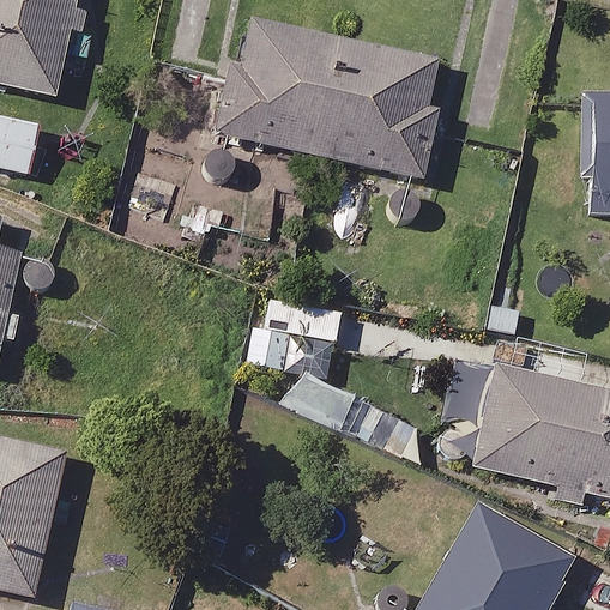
[(0,0),(0,84),(58,96),(76,0),(0,0)]
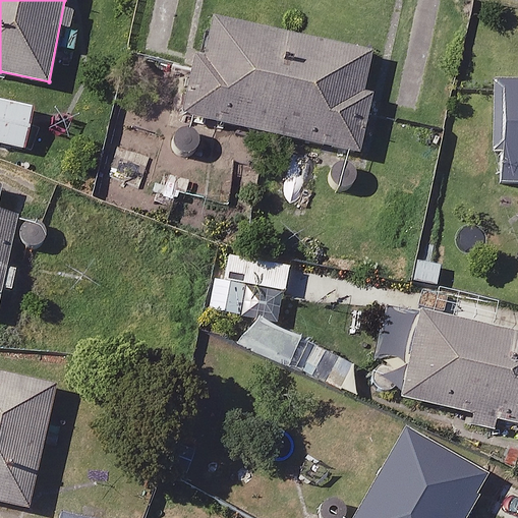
[(371,52),(206,17),(185,114),(361,151),(372,93),(363,91),(371,52)]
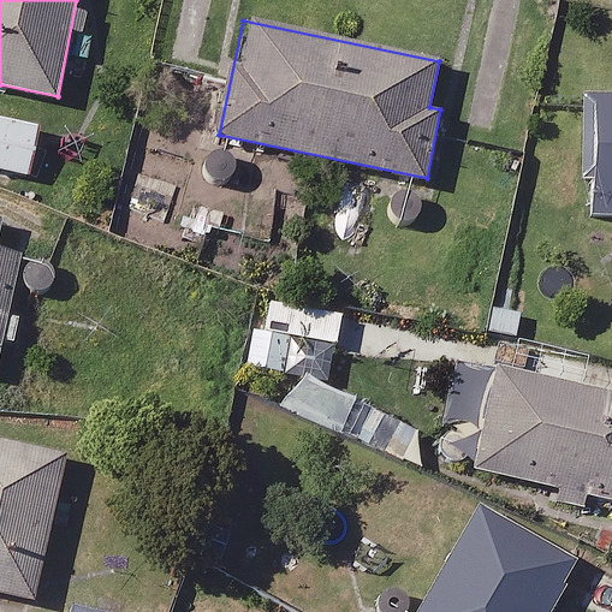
[(611,94),(589,94),(588,215),(611,215),(611,94)]
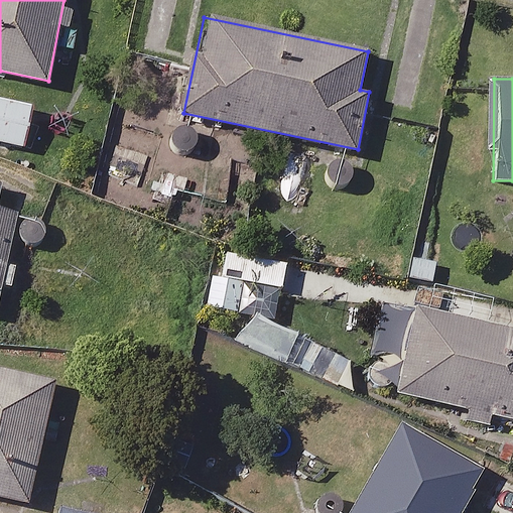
[(34,106),(0,99),(0,139),(25,145),(34,106)]
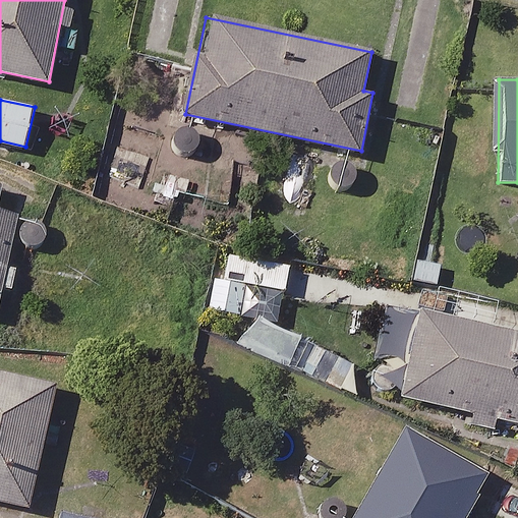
[(12,167),(0,164),(0,299),(18,215),(2,211),(12,167)]
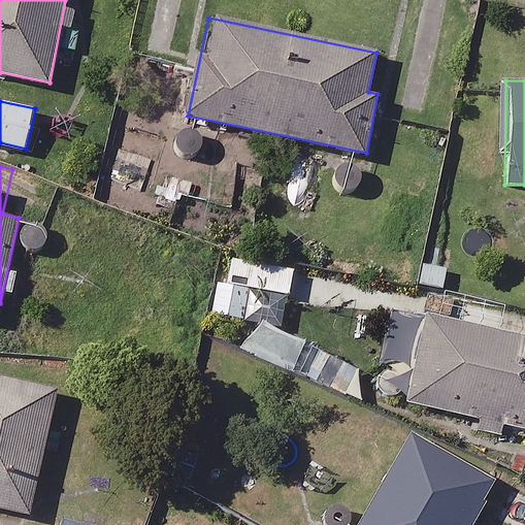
[(524,336),(429,315),(408,402),(524,428),(524,336)]
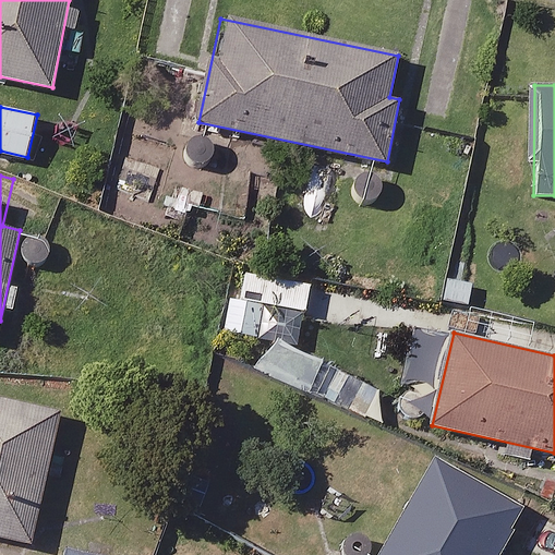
[(60,411),(0,398),(0,535),(32,543),(60,411)]
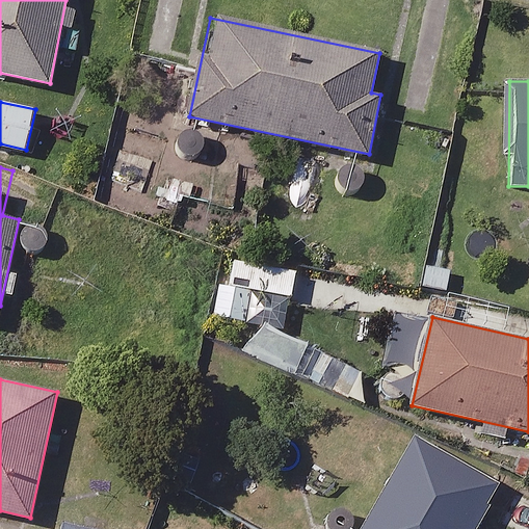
[(474,528),(501,482),(416,434),(361,528),(474,528)]
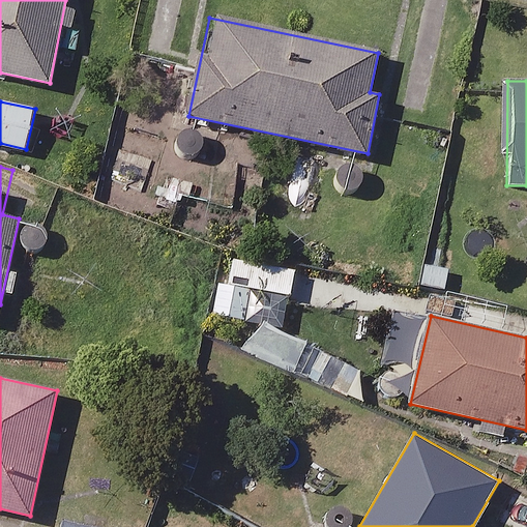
[(118,526),(66,515),(63,526),(118,526)]
